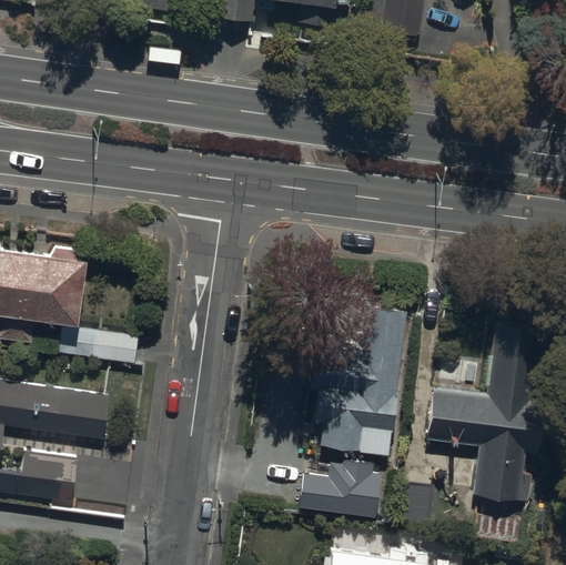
[(187,0),(143,0),(143,8),(185,13),(187,0)]
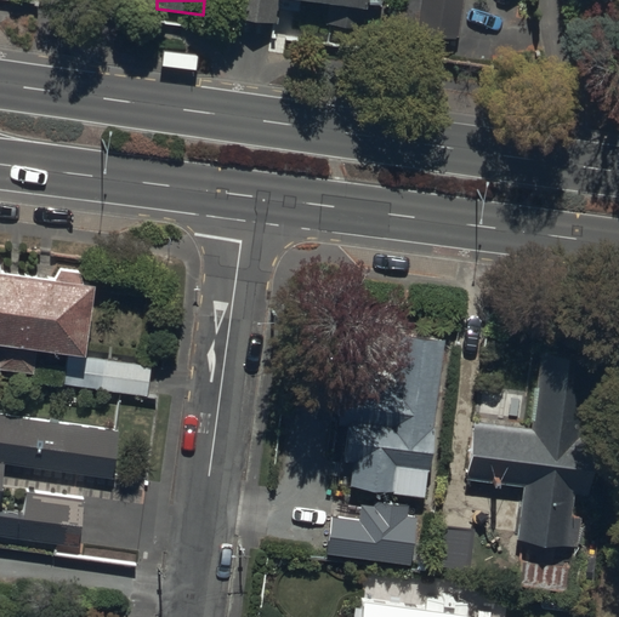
[(364,0),(237,0),(236,12),(279,17),(280,0),(329,0),(328,18),(363,22),(364,0)]
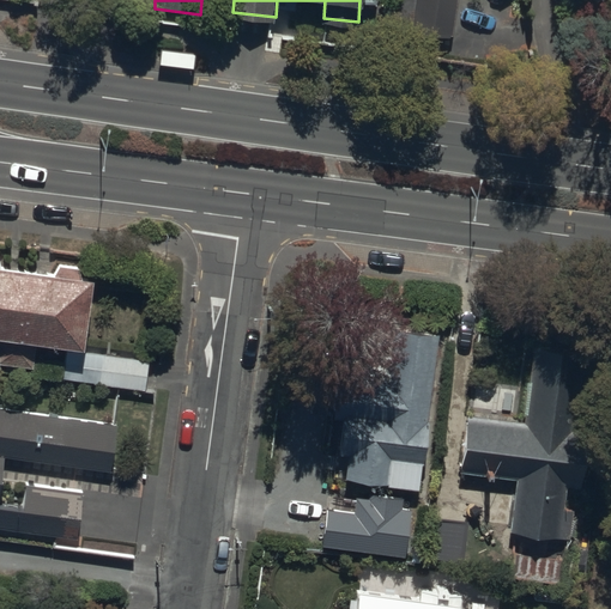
[(417,0),(413,30),(452,36),(457,0),(417,0)]
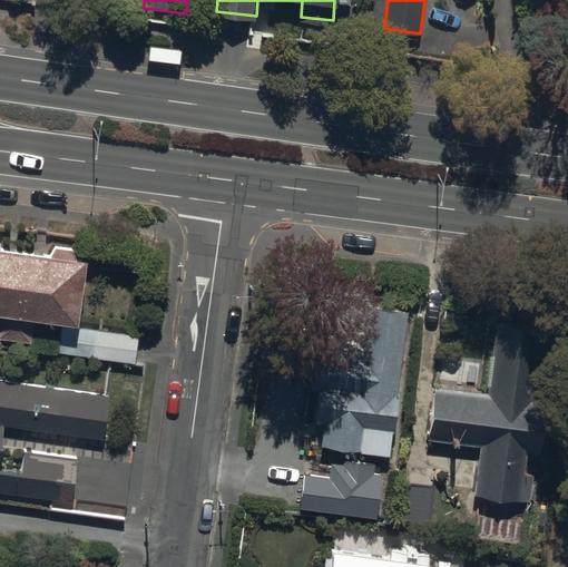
[(0,338),(31,342),(35,316),(76,322),(85,257),(0,245),(0,338)]
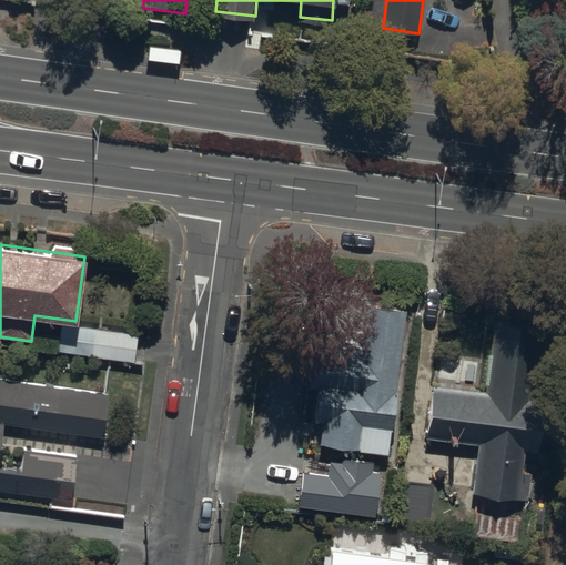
[(388,455),(407,311),(366,306),(364,330),(319,324),(315,347),(310,389),(319,390),(315,421),(325,422),(322,442),(361,447),(361,452),(388,455)]
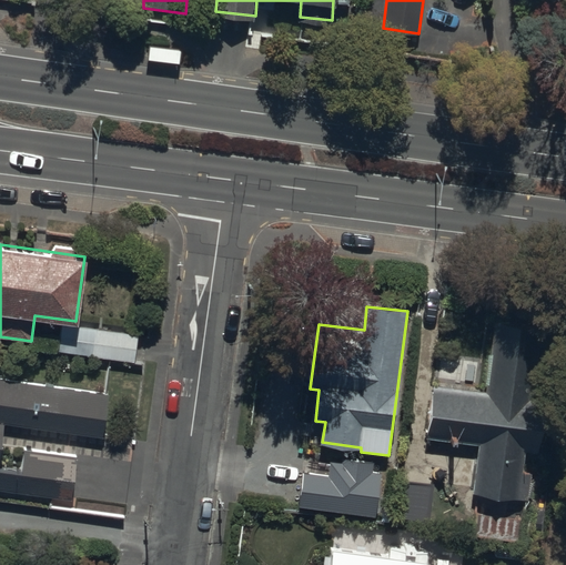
[(487,393),(434,386),(427,439),(479,445),(474,493),(528,500),(534,453),(537,453),(542,412),(522,410),(531,328),(495,323),(487,393)]
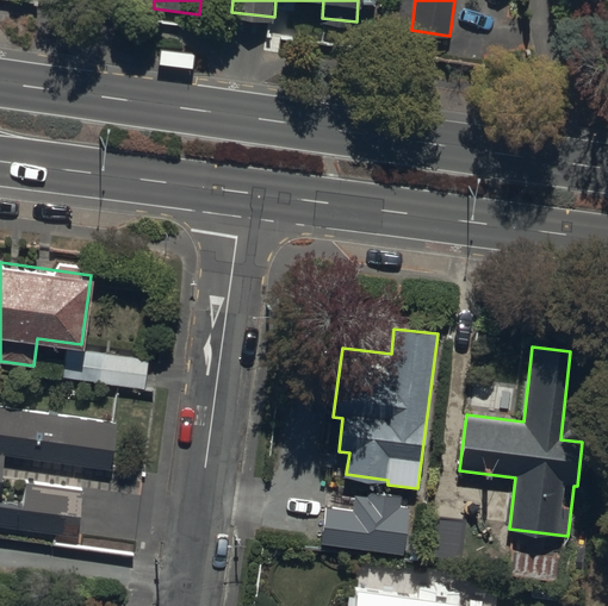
[(146,389),(149,360),(67,350),(63,379),(146,389)]
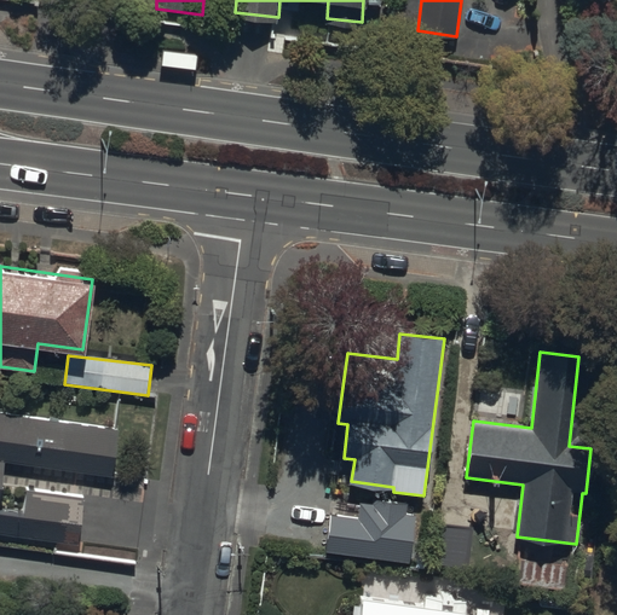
[(0,533),(85,541),(88,503),(75,502),(76,497),(24,492),(23,512),(0,509),(0,483),(1,465),(113,475),(117,429),(0,415),(0,533)]
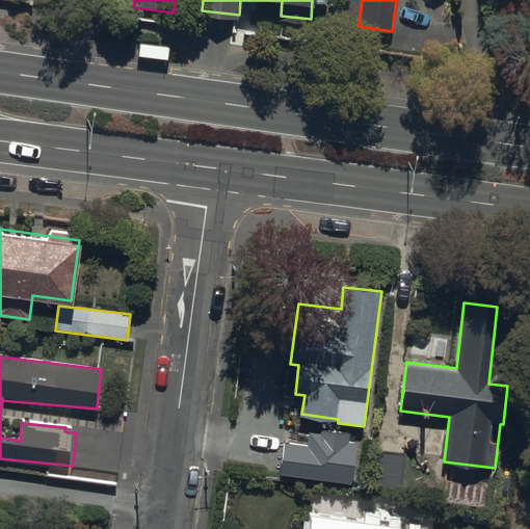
[(398,528),(400,517),(388,514),(387,523),(310,512),(308,528),(398,528)]
